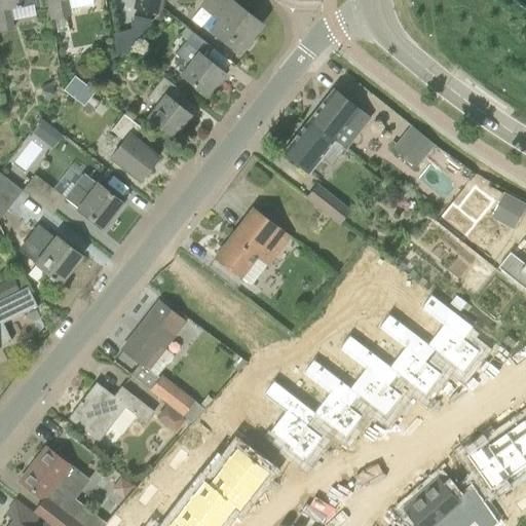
[(34,2),(33,0),(0,0),(0,30),(13,28),(9,7),(34,2)]
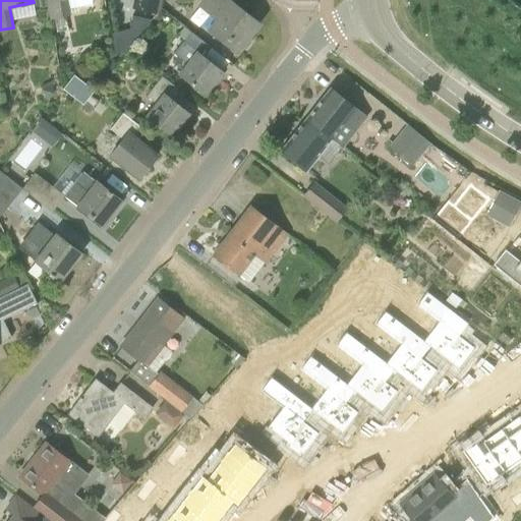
[(46,0),(50,17),(68,13),(65,0),(46,0)]
